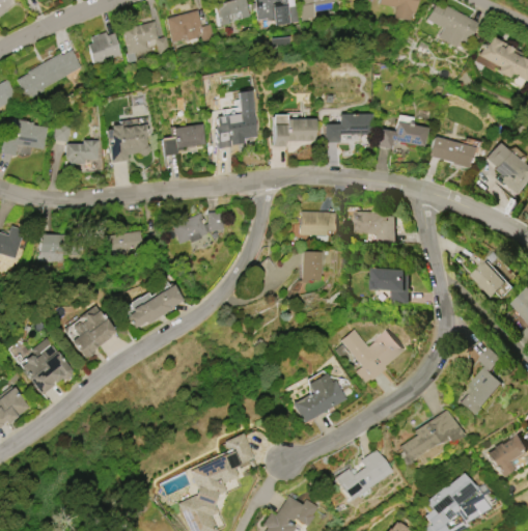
[(229,0),(246,0),(250,17),(242,19),(240,11),(227,15),(230,23),(220,26),(215,4),(229,0)]
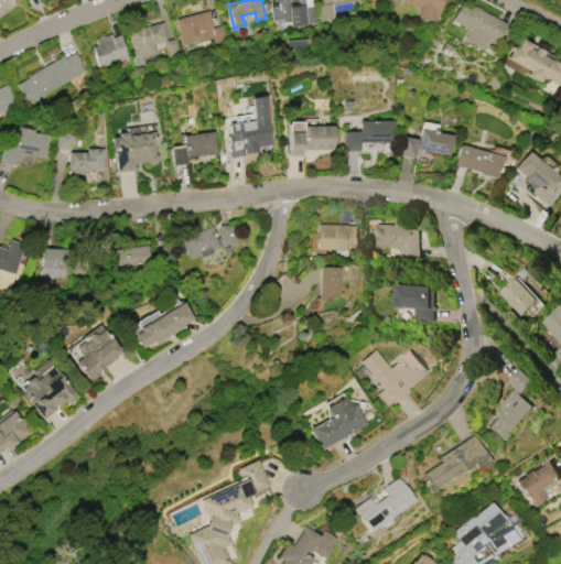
[(271,0),(306,0),(309,8),(317,6),(321,23),(295,28),(294,21),(287,22),(287,20),(276,22),(271,0)]
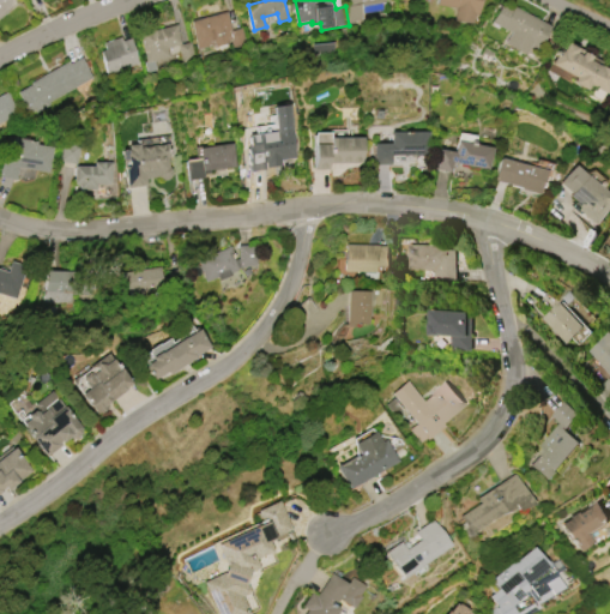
[(351,29),(348,6),(352,5),(351,0),(388,0),(391,7),(364,12),(367,26),(351,29)]
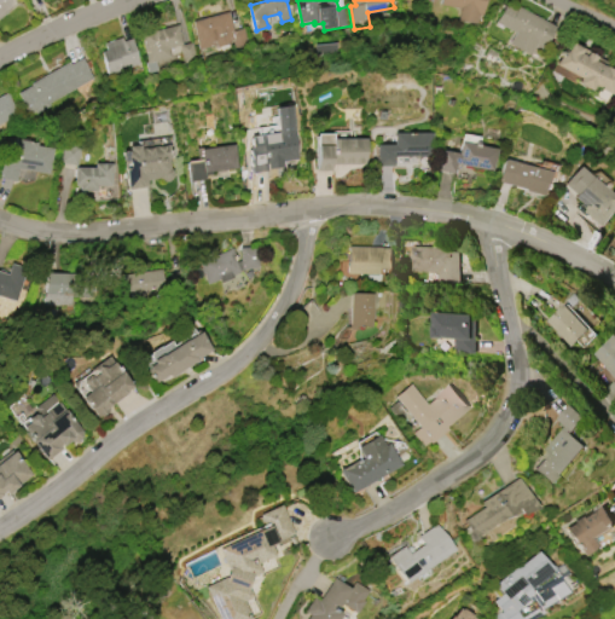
[(488,0),(486,16),(481,15),(480,23),(460,19),(463,7),(442,4),(442,0),(437,0),(434,5),(428,0),(488,0)]
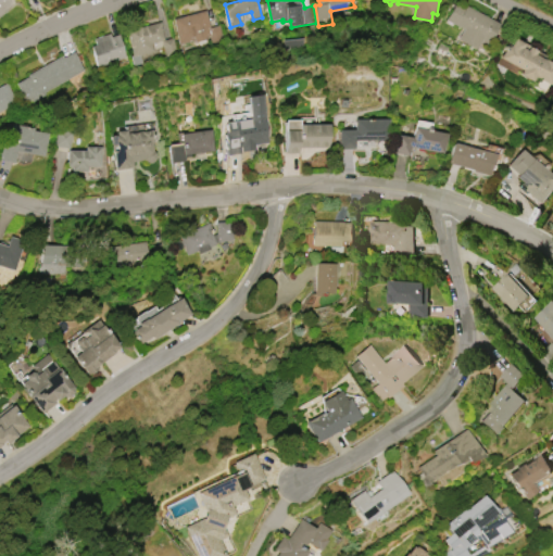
[(467,5),(502,23),(491,46),(485,42),(480,50),(461,39),(466,29),(448,20),(456,3),(466,8),(467,5)]
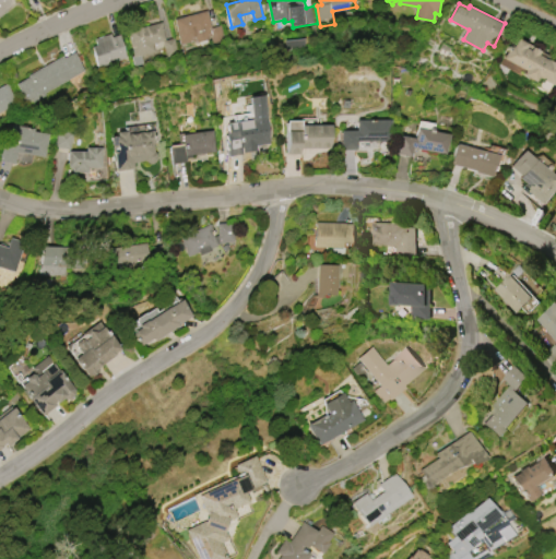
[(175,19),(209,10),(214,27),(223,25),(227,44),(216,47),(213,36),(212,36),(212,39),(199,43),(199,40),(182,45),(175,19)]
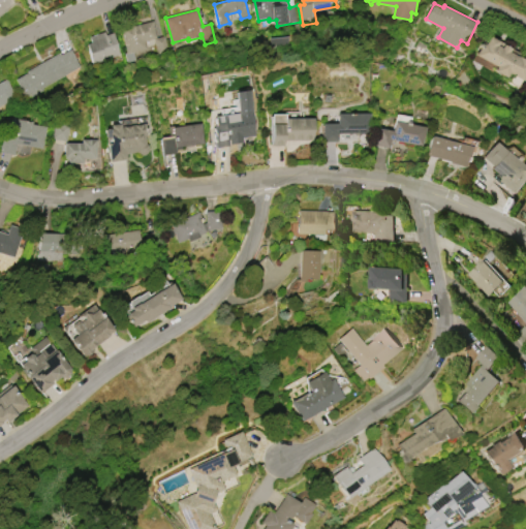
[(130,54),(123,29),(155,21),(159,38),(168,36),(173,53),(161,56),(157,38),(147,41),(149,49),(130,54)]
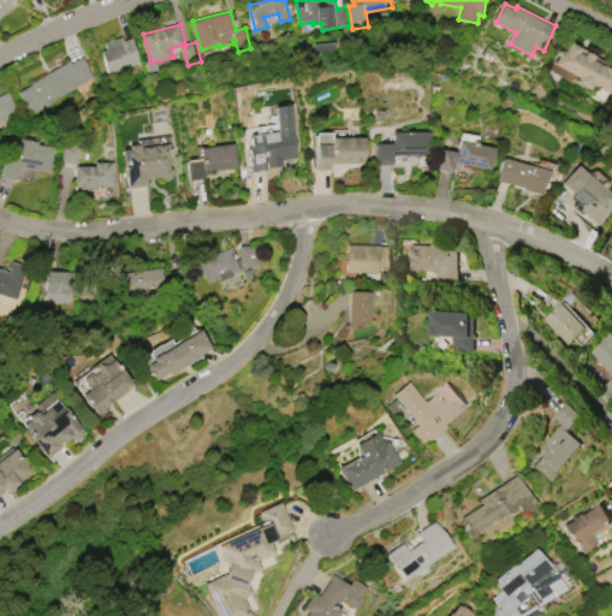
[(106,42),(124,37),(125,41),(135,39),(143,64),(124,70),(125,72),(113,76),(112,70),(110,71),(104,52),(108,51),(106,42)]
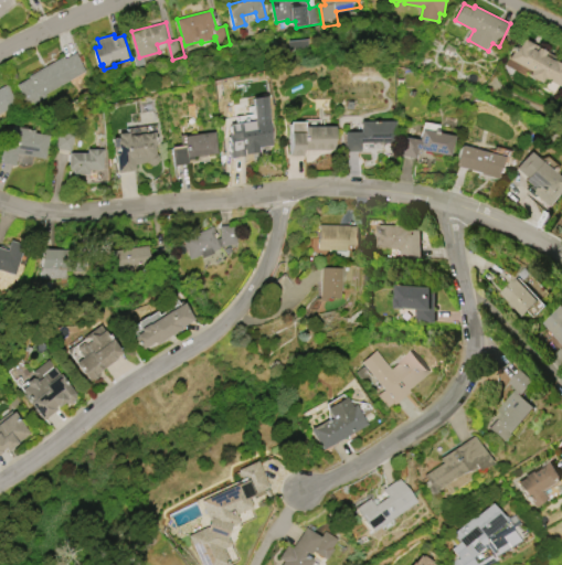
[(532,72),(509,60),(520,36),(533,44),(531,49),(537,51),(539,48),(543,51),(543,50),(557,56),(554,61),(561,64),(561,87),(545,78),(543,83),(530,76),(532,72)]
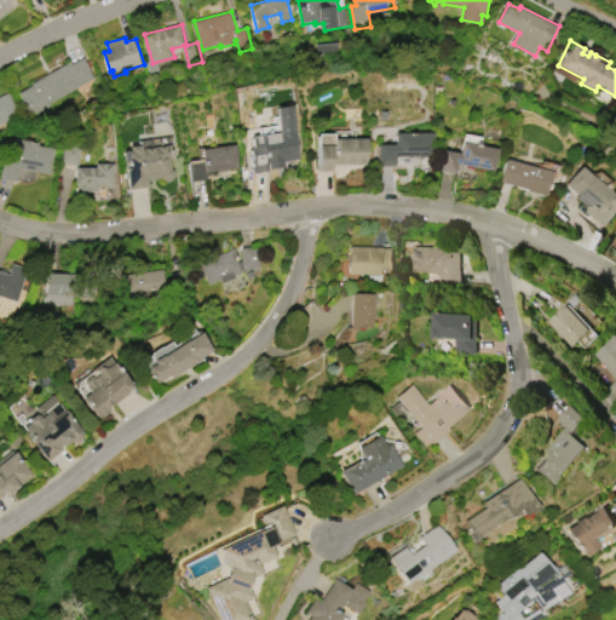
[(339,56),(339,44),(318,45),(318,57),(339,56)]
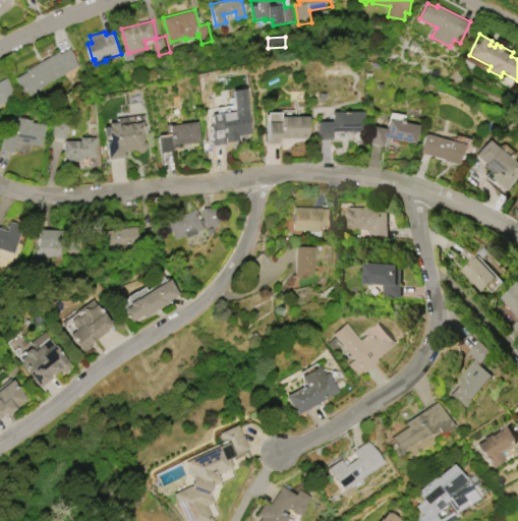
[(27,70),(60,52),(61,54),(72,48),(82,66),(45,87),(46,89),(35,96),(33,94),(27,97),(17,78),(29,72),(27,70)]
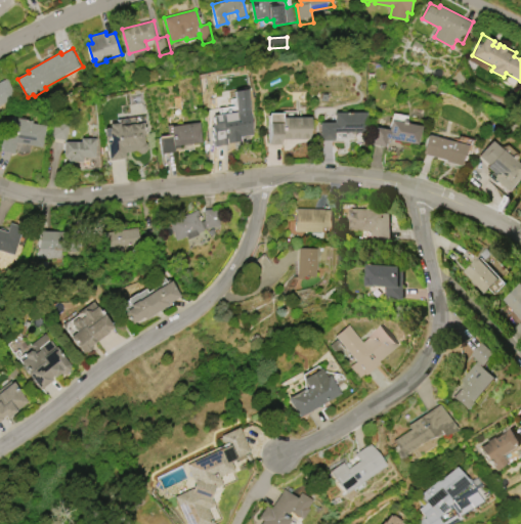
[(0,82),(9,78),(19,97),(0,106),(0,82)]
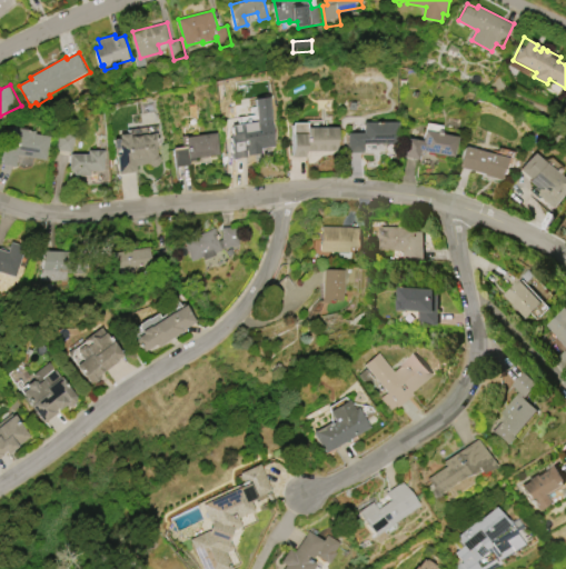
[(260,122),(256,99),(270,98),(277,146),(257,148),(258,151),(248,153),(249,156),(234,158),(230,136),(239,133),(238,126),(260,122)]
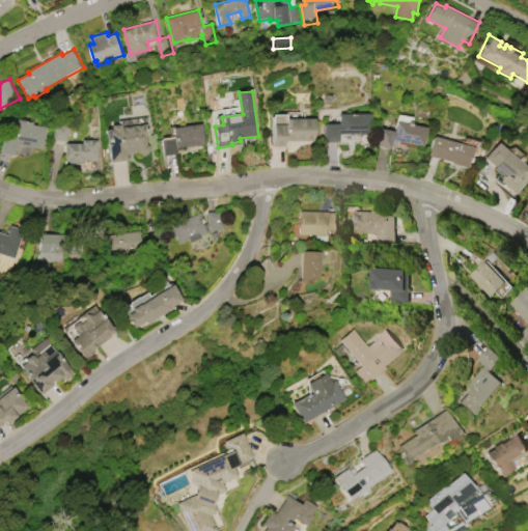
[(287,119),(315,119),(315,141),(287,141),(287,147),(274,147),(274,114),(288,114),(287,119)]
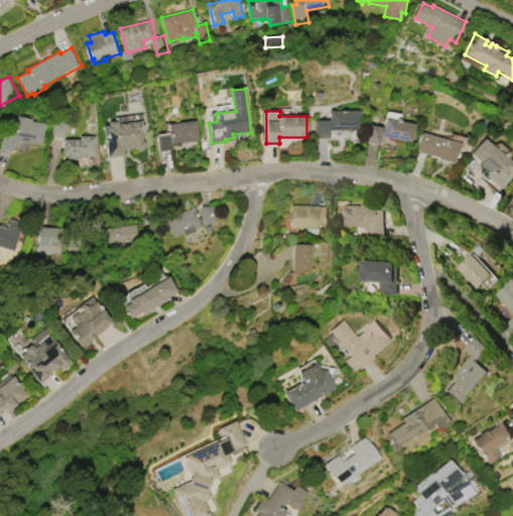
[(331,111),(362,111),(363,130),(331,131),(332,139),(316,139),(316,121),(331,121),(331,111)]
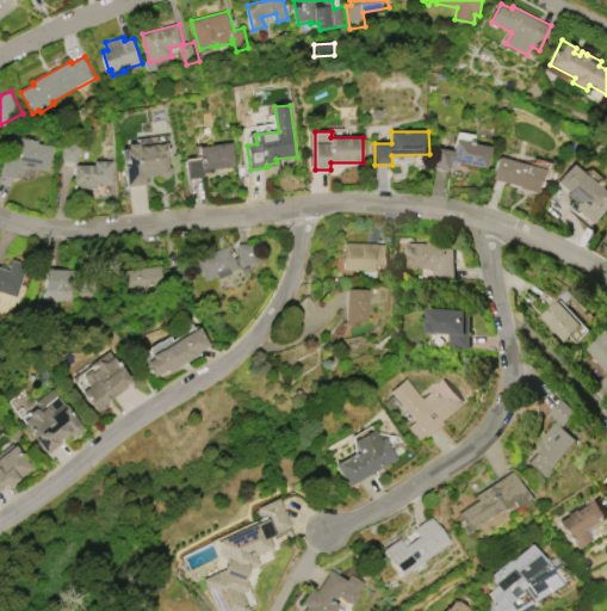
[(161,176),(149,178),(149,184),(128,187),(123,149),(129,148),(129,144),(138,143),(138,140),(172,134),(174,153),(171,153),(172,156),(171,158),(172,166),(174,168),(174,173),(172,178),(166,179),(161,176)]
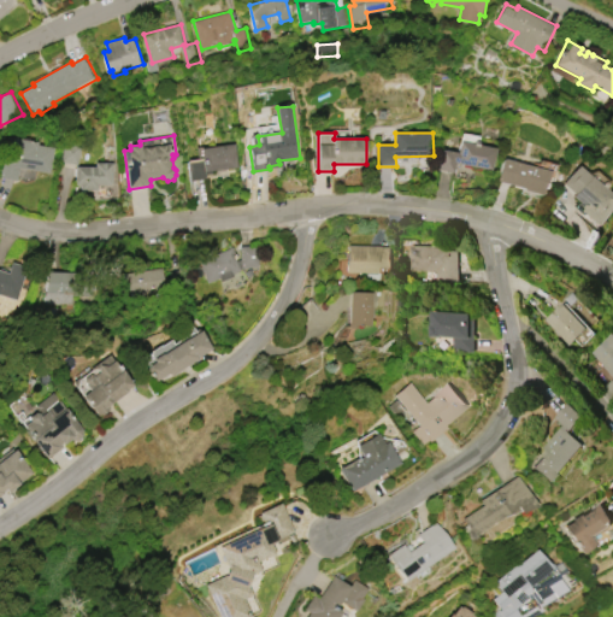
[(16,137),(40,142),(40,145),(57,148),(53,174),(22,169),(19,181),(1,178),(6,154),(13,156),(16,137)]
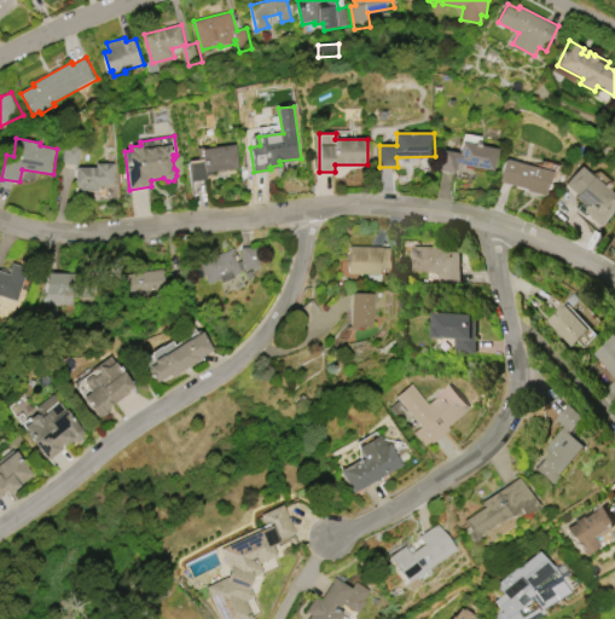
[(463,143),(500,149),(497,172),(459,165),(458,173),(441,169),(445,150),(462,154),(463,143)]
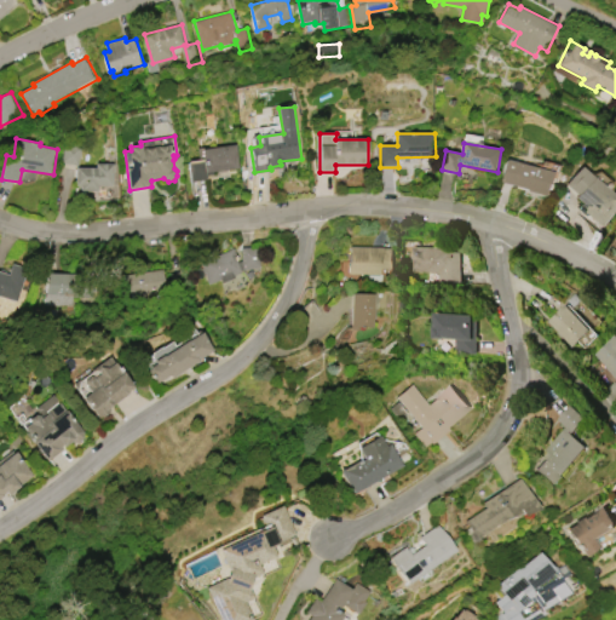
[(80,166),(63,162),(65,144),(84,148),(80,166)]
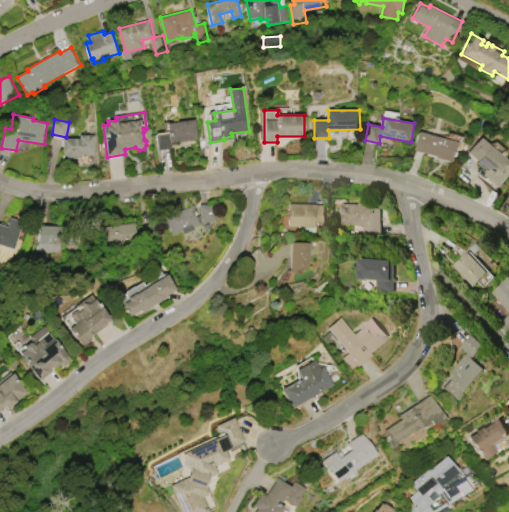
[(168,123),(196,119),(199,138),(177,141),(178,147),(172,147),(172,149),(158,151),(156,133),(169,132),(168,123)]
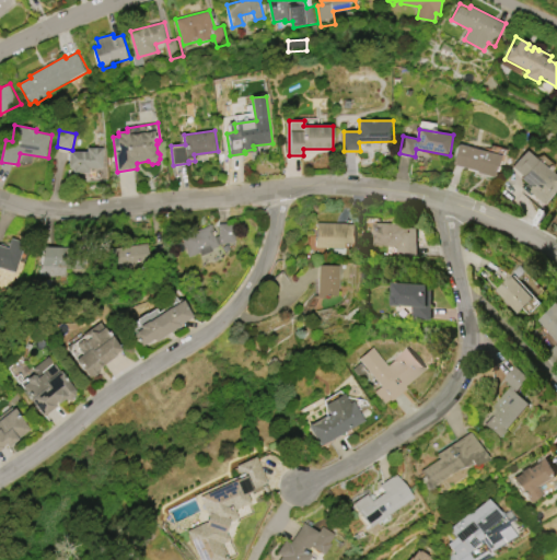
[(460,143),(500,155),(495,177),(478,173),(478,172),(454,164),(460,143)]
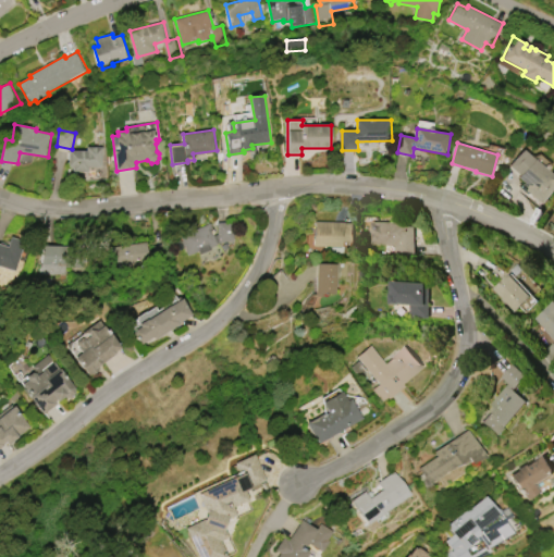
[(70,150),(88,150),(88,147),(103,147),(103,168),(90,166),(90,172),(74,171),(74,166),(69,166),(70,150)]
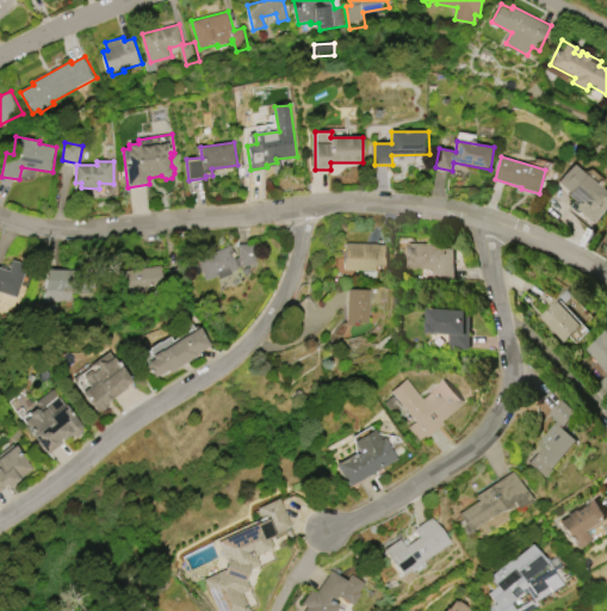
[(575,165),(606,191),(606,210),(598,222),(581,208),(583,205),(570,195),(571,192),(559,183),(575,165)]
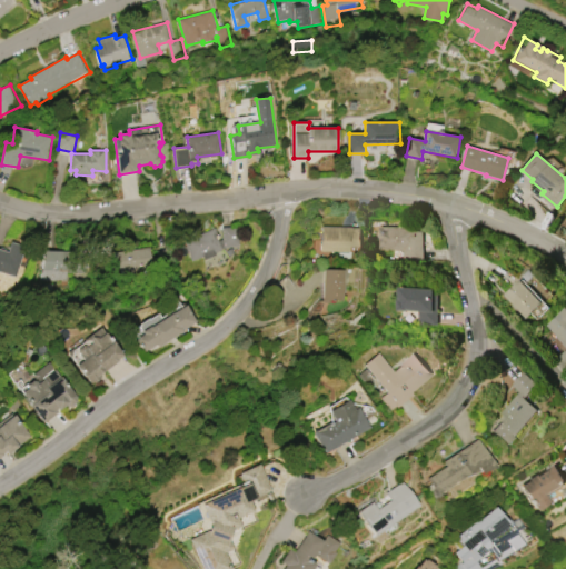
[(426,231),(426,262),(405,262),(405,248),(383,248),(383,226),(419,226),(419,231),(426,231)]
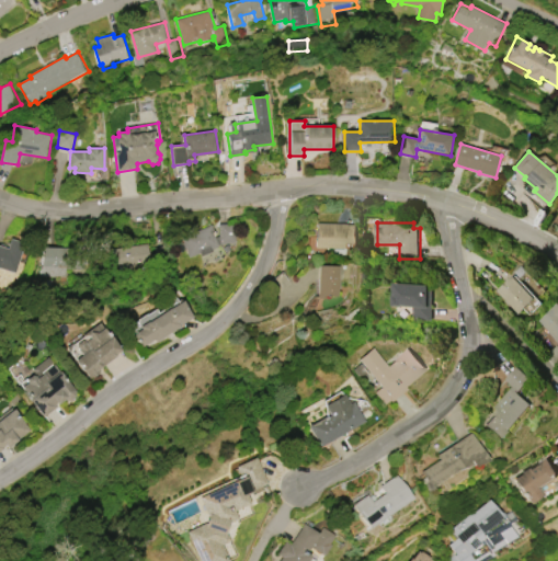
[(223,244),(220,244),(220,247),(213,249),(214,251),(203,256),(202,253),(190,258),(182,238),(213,225),(217,237),(220,236),(219,225),(237,224),(239,243),(223,244)]
